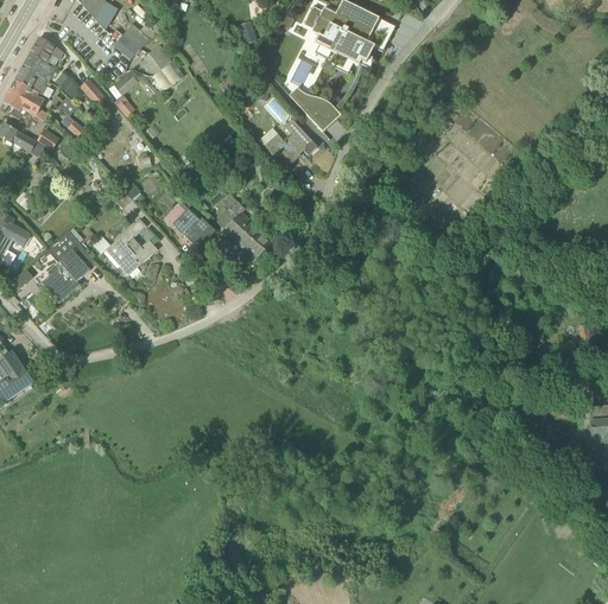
[(80,0),(105,29),(119,8),(105,0),(80,0)]
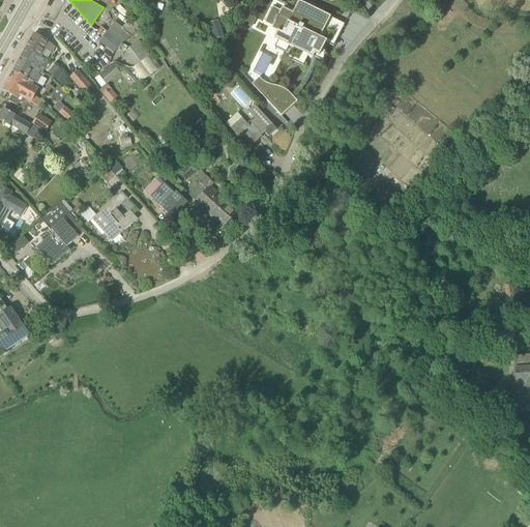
[(288,56),(293,46),(293,47),(294,46),(292,45),(294,41),(319,55),(327,39),(320,35),(331,15),(303,0),(298,0),(293,10),(283,5),(271,26),(277,29),(267,50),(273,53),(263,74),(253,68),(247,78),(282,114),(283,114),(297,99),(292,93),(290,91),(289,90),(288,89),(287,89),(287,88),(286,88),(286,87),(285,87),(284,86),(283,86),(283,85),(282,85),(281,86),(272,76),(284,54),(288,56)]
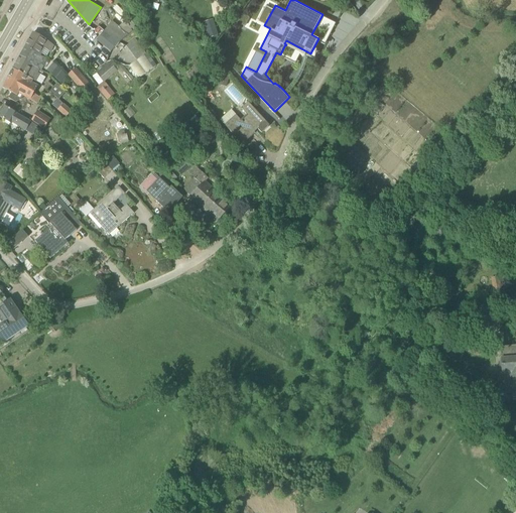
[(242,23),(246,14),(239,10),(234,19),(242,23)]
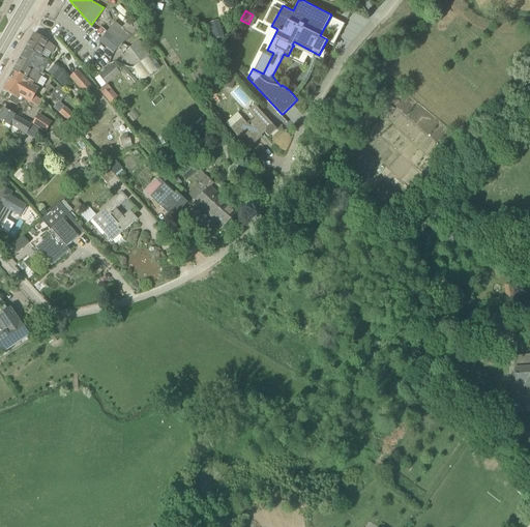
[(126,30),(137,21),(131,17),(123,25),(122,26),(126,30)]
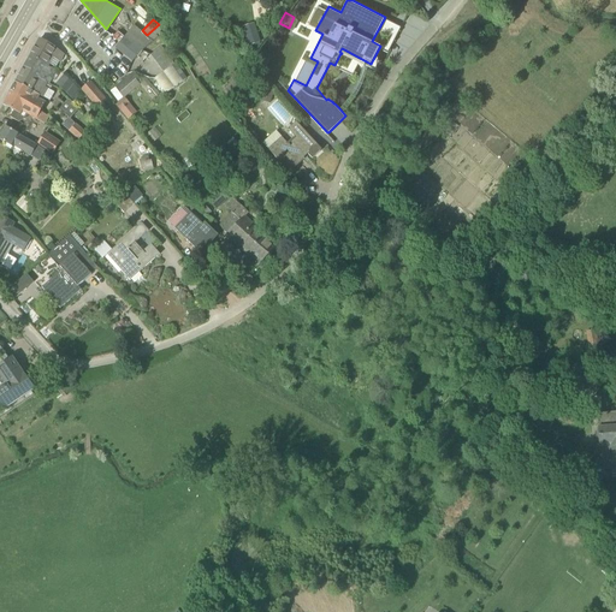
[(254,19),(242,23),(249,42),(260,39),(254,19)]
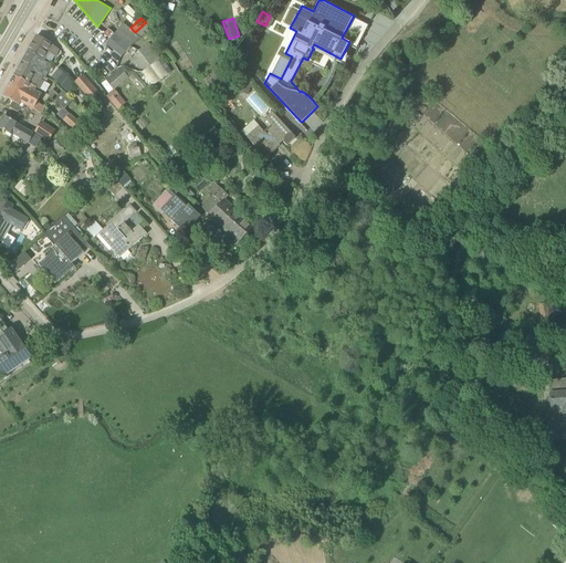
[(150,27),(146,22),(135,32),(130,28),(132,27),(123,20),(114,31),(130,44),(150,27)]
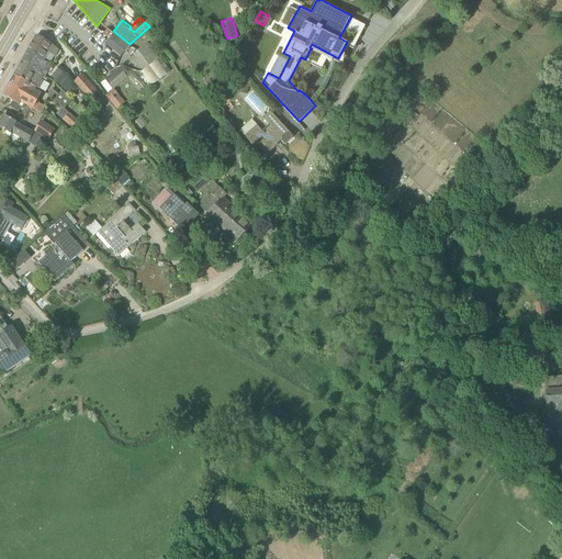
[(117,51),(122,46),(125,49),(130,44),(113,31),(109,36),(114,40),(110,45),(117,51)]
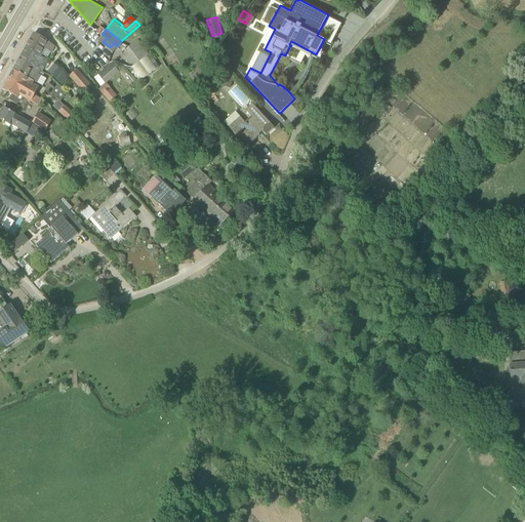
[(39,53),(40,51),(47,55),(50,49),(52,51),(54,48),(52,47),(54,44),(47,39),(47,38),(34,31),(26,45),(39,53)]
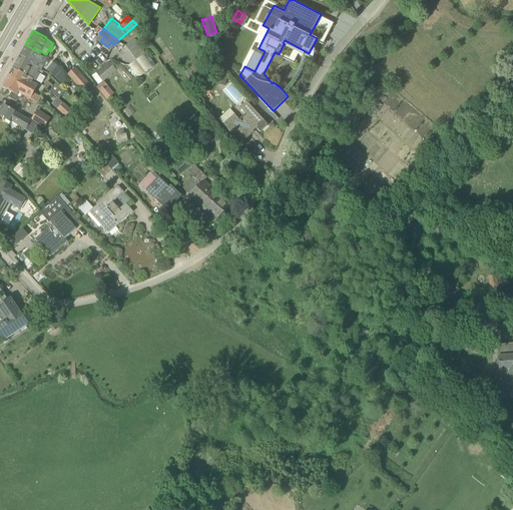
[(135,36),(125,43),(135,58),(145,51),(135,36)]
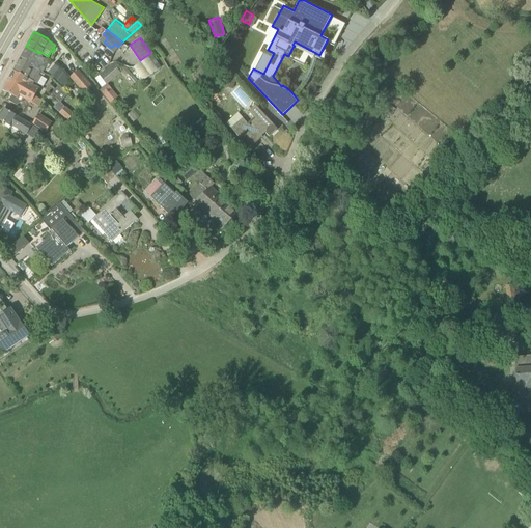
[(39,68),(43,63),(46,65),(49,59),(39,54),(26,46),(22,53),(28,57),(26,61),(39,68)]
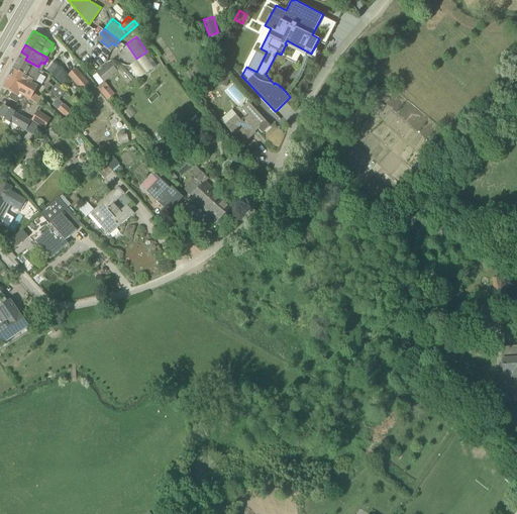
[(13,67),(27,75),(32,78),(33,77),(35,79),(40,71),(38,70),(39,68),(38,67),(25,60),(27,56),(21,52),(13,67)]
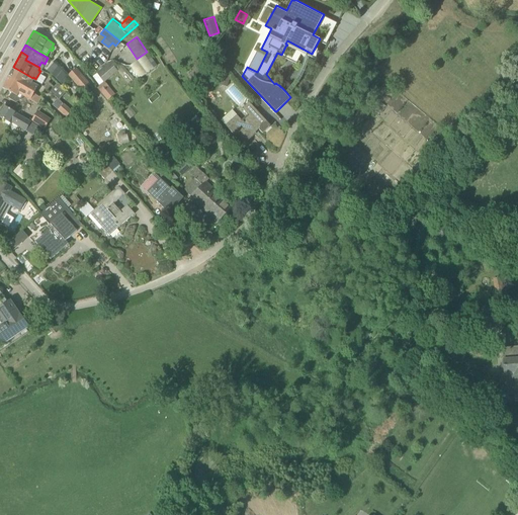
[(100,83),(103,80),(104,81),(105,80),(117,69),(114,65),(116,63),(112,58),(96,71),(97,72),(93,74),(100,83)]
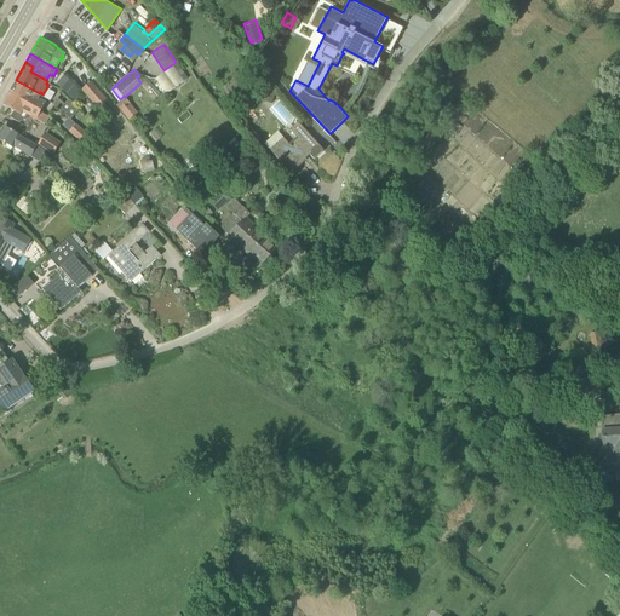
[(242,73),(229,85),(236,92),(239,91),(241,95),(247,90),(244,86),(250,81),(242,73)]
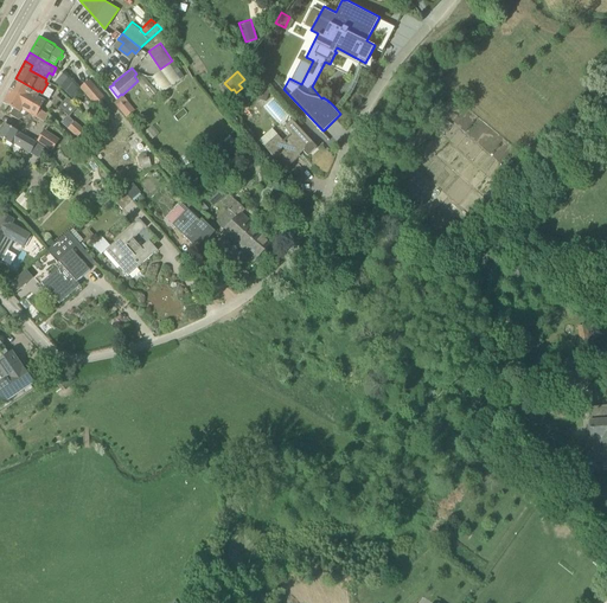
[(61,85),(74,97),(81,89),(69,76),(61,85)]
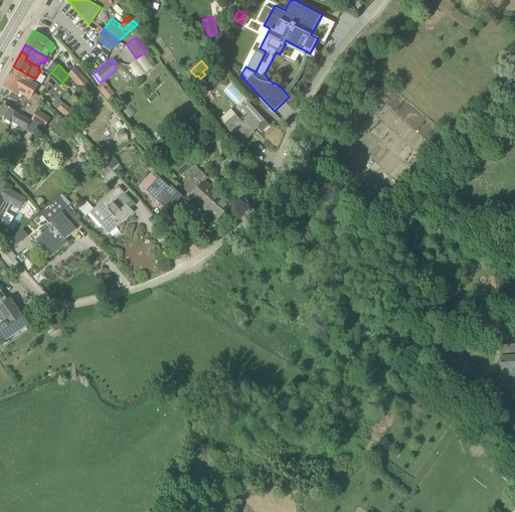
[(8,75),(34,91),(38,84),(26,77),(27,74),(13,66),(8,75)]
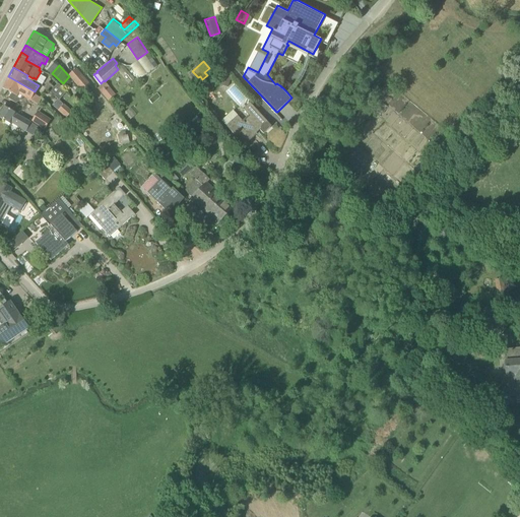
[(68,73),(83,90),(91,99),(98,93),(89,85),(90,83),(75,67),(68,73)]
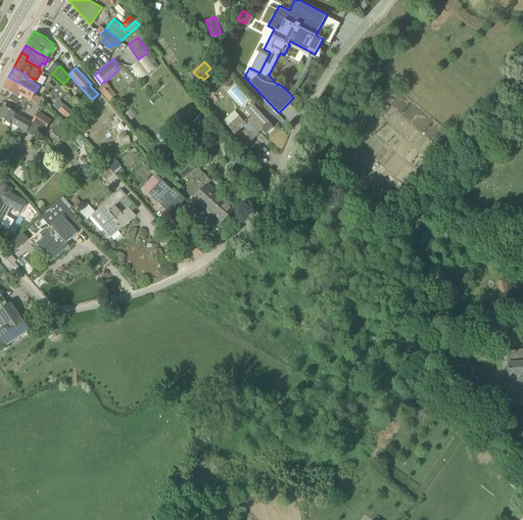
[(229,86),(233,75),(224,72),(221,83),(229,86)]
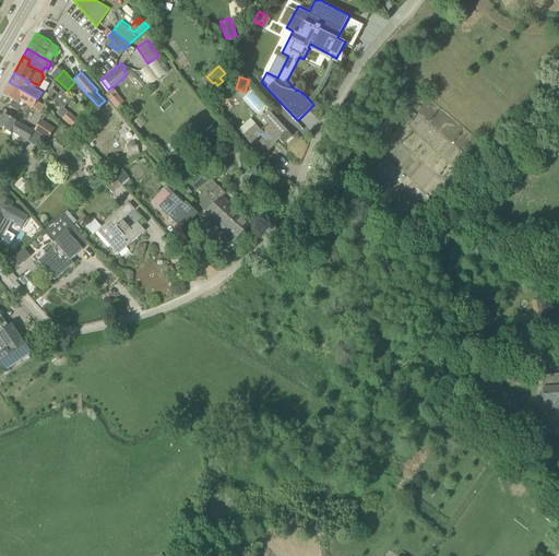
[(558,93),(558,84),(555,80),(548,86),(558,95),(558,93)]
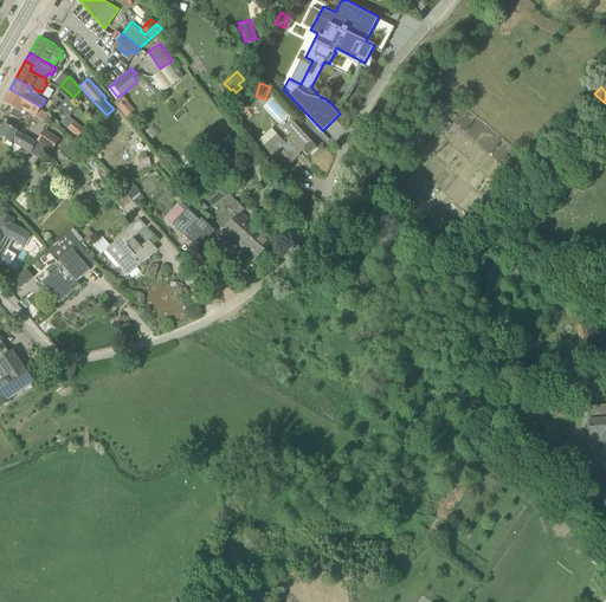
[(10,89),(2,99),(14,107),(11,112),(19,117),(26,112),(28,110),(45,118),(49,112),(40,108),(40,107),(10,89)]
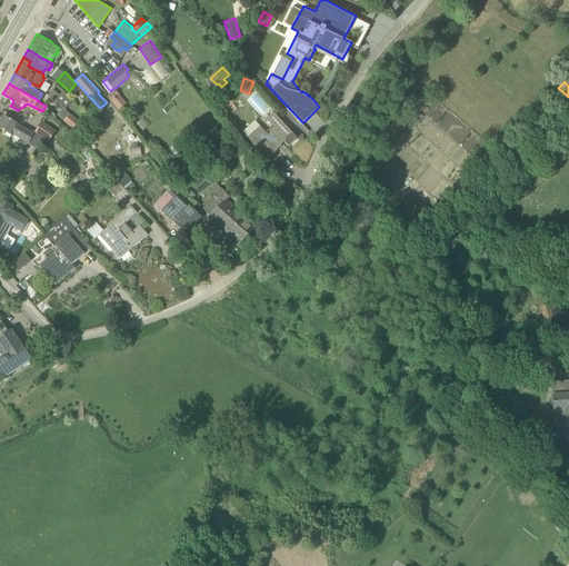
[(55,98),(59,93),(60,92),(53,87),(49,92),(55,98)]
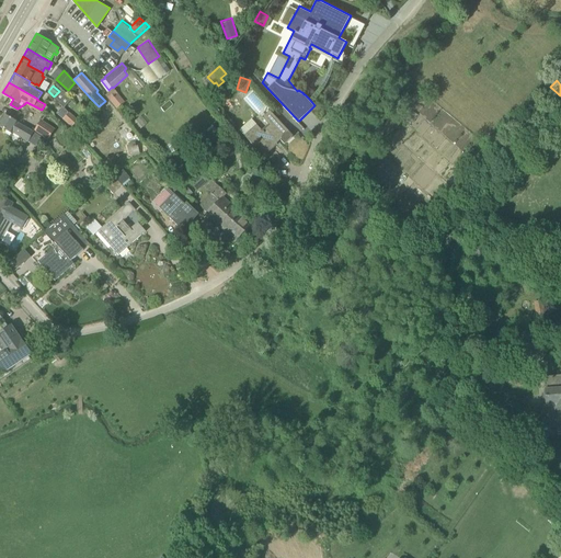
[(117,92),(111,98),(116,106),(124,100),(117,92)]
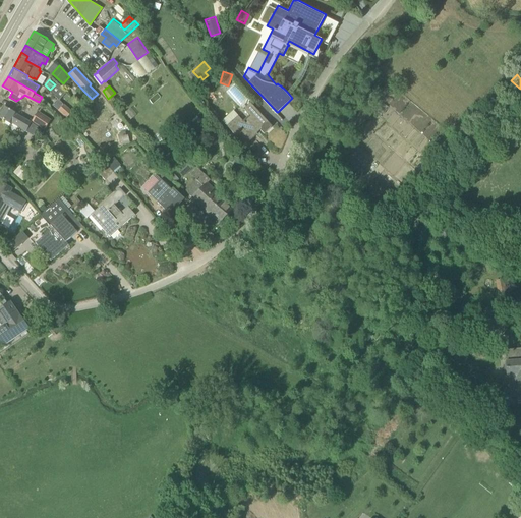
[(59,108),(58,109),(67,117),(72,110),(64,103),(59,99),(54,104),(59,108)]
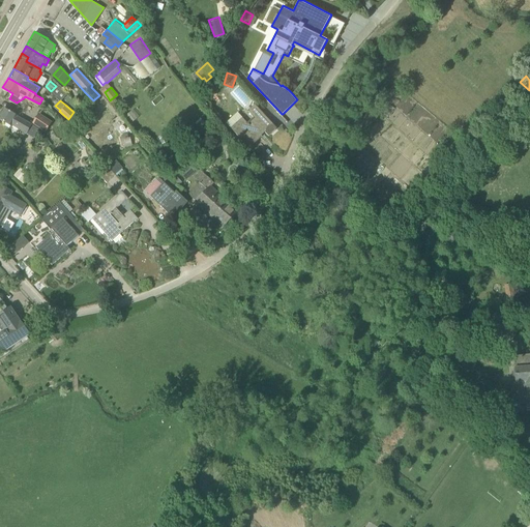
[(268,135),(276,126),(254,101),(249,106),(247,108),(246,109),(253,115),(246,121),(237,111),(226,121),(249,146),(262,135),(262,134),(265,130),(268,135)]
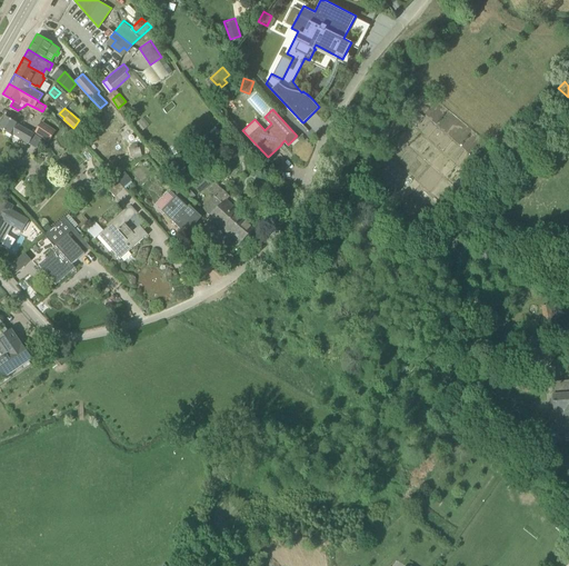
[(35,131),(3,115),(0,120),(0,127),(12,133),(13,132),(37,146),(42,137),(35,131)]
